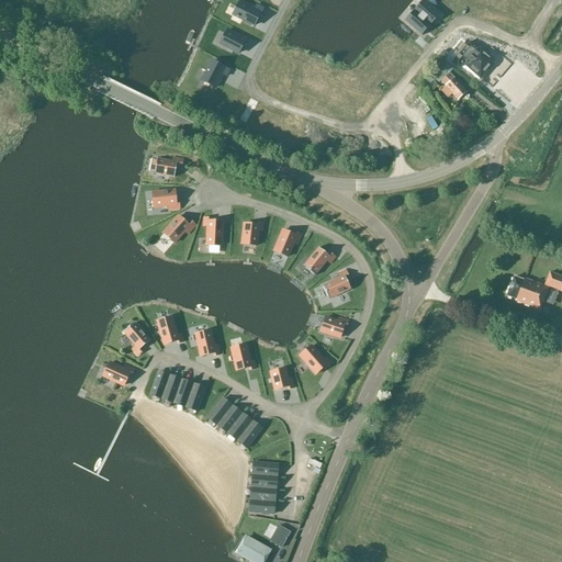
[(472,18),(476,0),(469,0),(464,15),(472,18)]
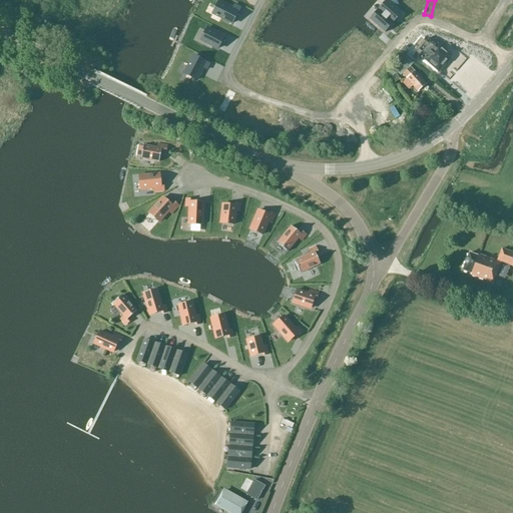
[(387,1),(378,11),(392,23),(400,13),(387,1)]
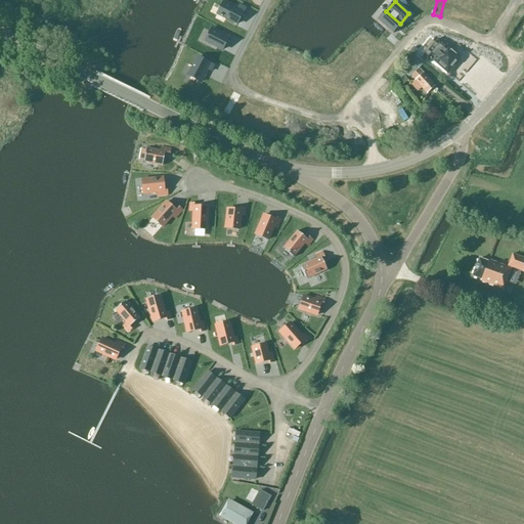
[(223,2),(217,14),(237,25),(246,8),(239,5),(237,9),(223,2)]
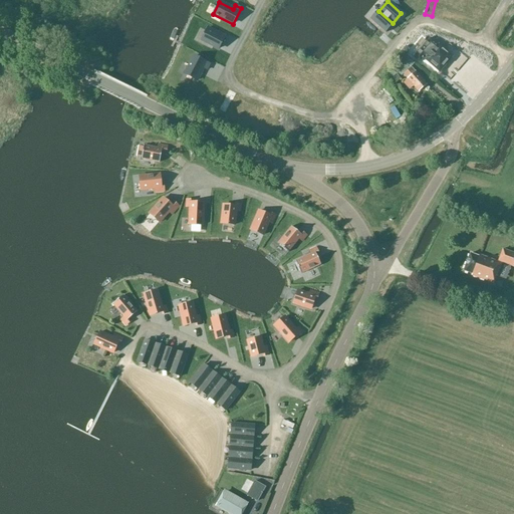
[(384,32),(393,23),(378,11),(370,20),(384,32)]
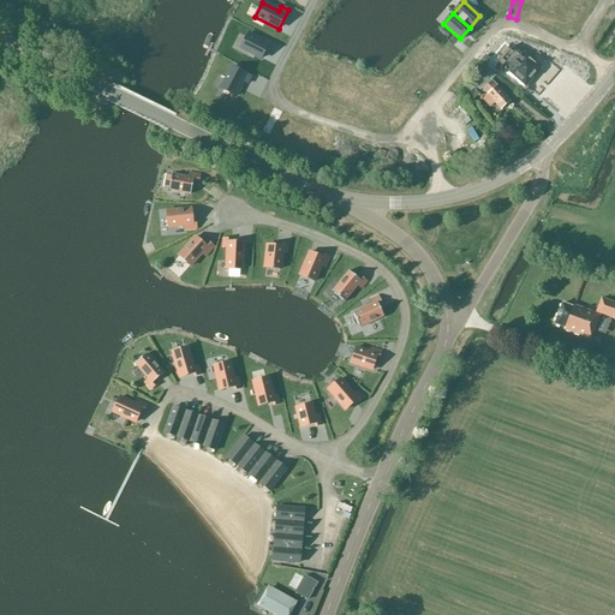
[(261,59),(268,45),(248,34),(240,48),(261,59)]
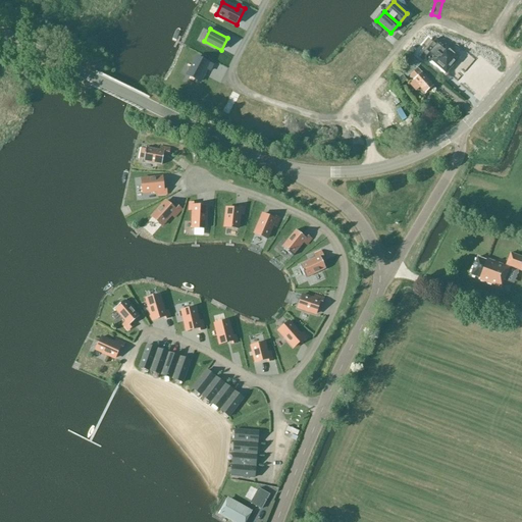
[(459,58),(437,39),(420,59),(426,64),(429,59),(446,73),(459,58)]
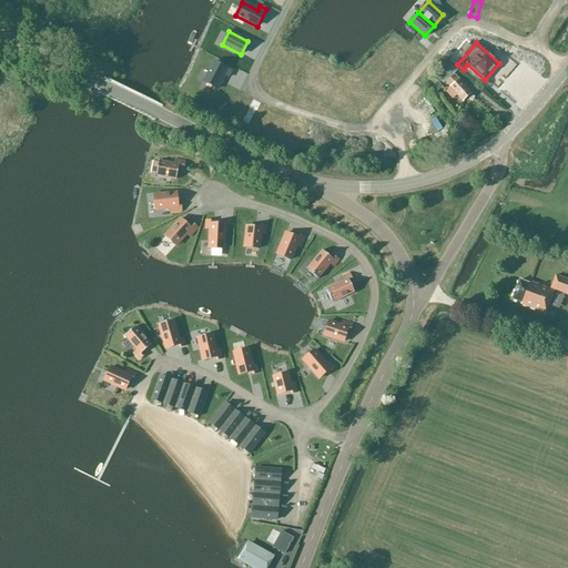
[(290,51),(279,69),(286,73),(296,56),(290,51)]
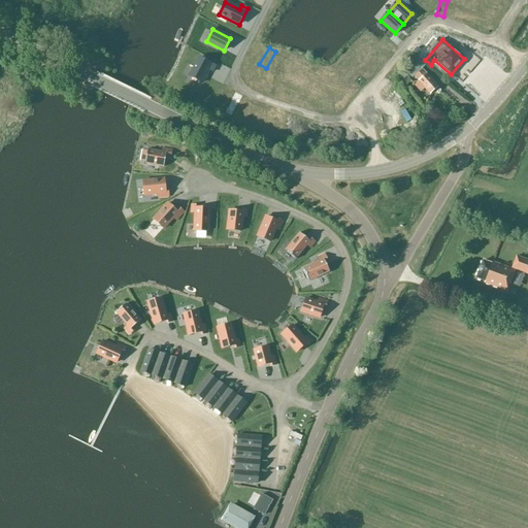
[(364,64),(378,69),(383,56),(368,52),(364,64)]
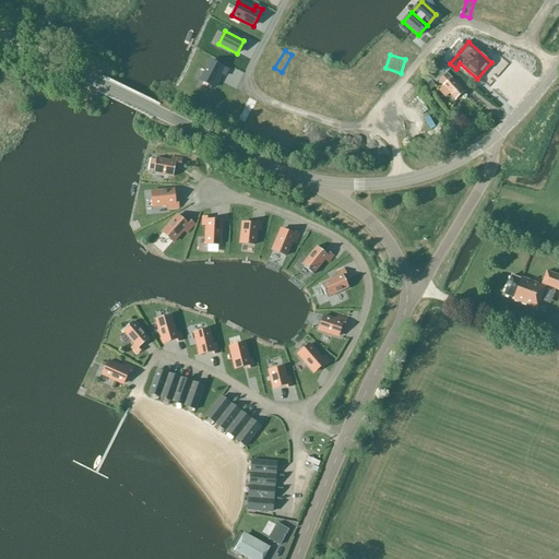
[(214,88),(221,74),(225,76),(228,70),(211,61),(201,81),(214,88)]
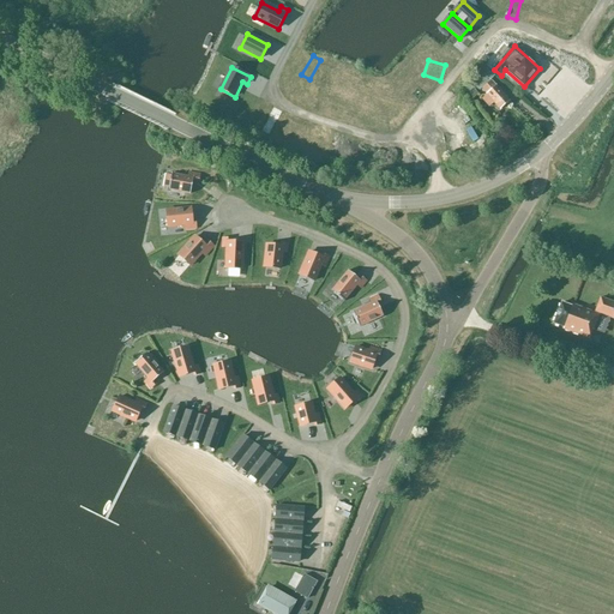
[(482,90),(500,109),(510,102),(495,86),(491,82),(495,77),(486,67),(470,84),(480,92),(482,90)]
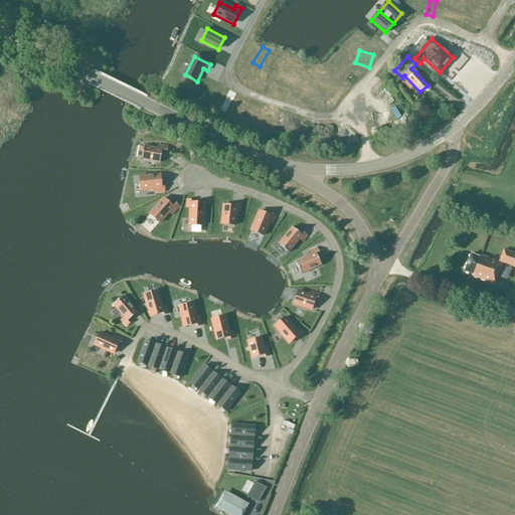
[(226,62),(212,62),(211,74),(225,75),(226,62)]
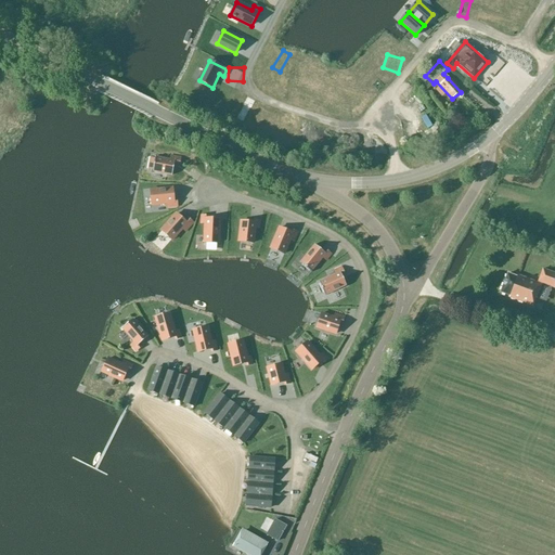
[(273,88),(275,81),(259,77),(257,85),(273,88)]
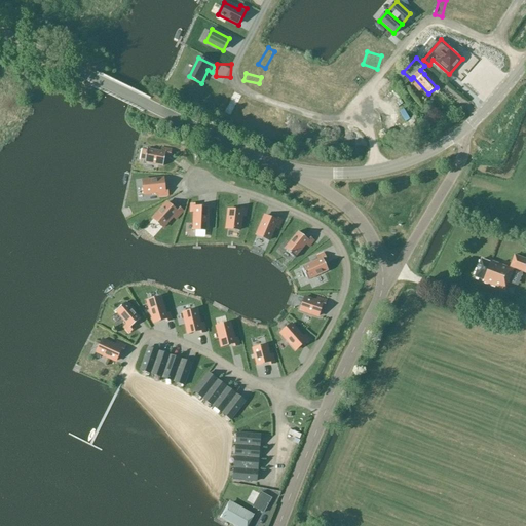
[(272,95),(282,100),(292,79),(283,75),(272,95)]
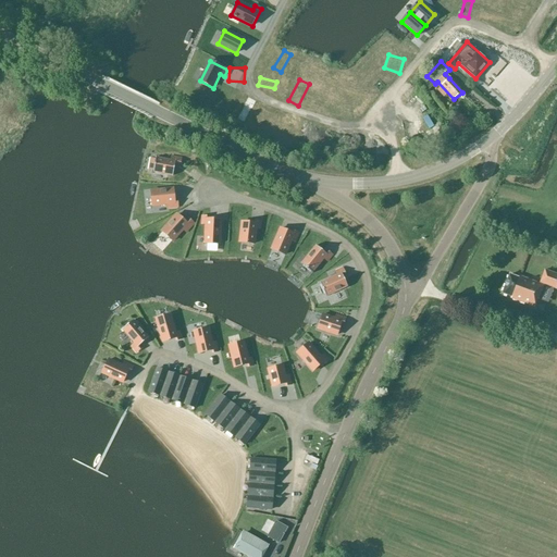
[(359,93),(356,102),(380,109),(383,100),(359,93)]
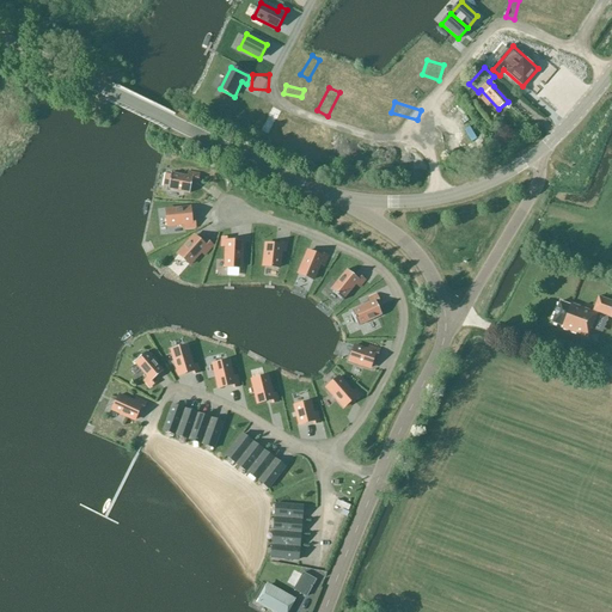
[(350,111),(353,105),(346,103),(340,116),(349,121),(353,112),(350,111)]
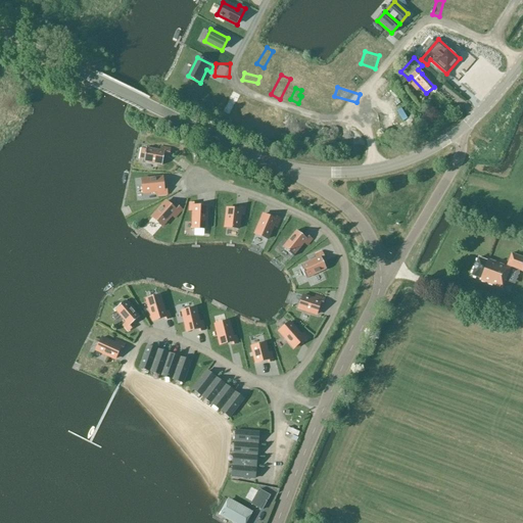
[(229,97),(223,110),(229,112),(235,100),(229,97)]
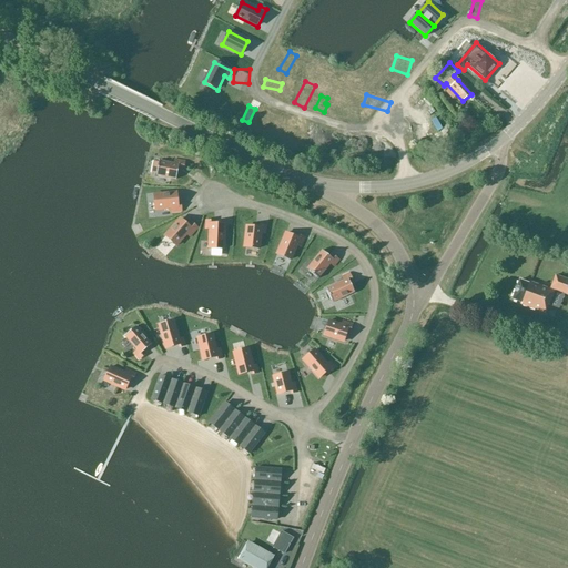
[(176,180),(179,166),(183,168),(184,162),(174,160),(174,164),(159,161),(156,176),(176,180)]
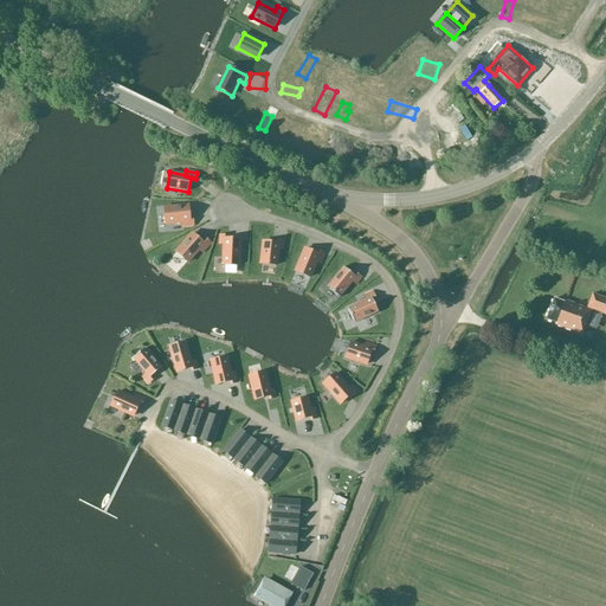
[(189,220),(188,206),(165,208),(166,224),(182,223),(182,227),(193,226),(193,219),(189,220)]
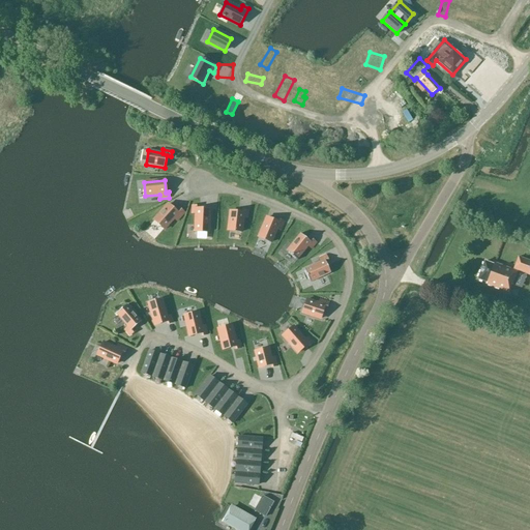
[(177,222),(184,213),(180,209),(177,213),(168,205),(153,221),(165,230),(174,218),(177,222)]
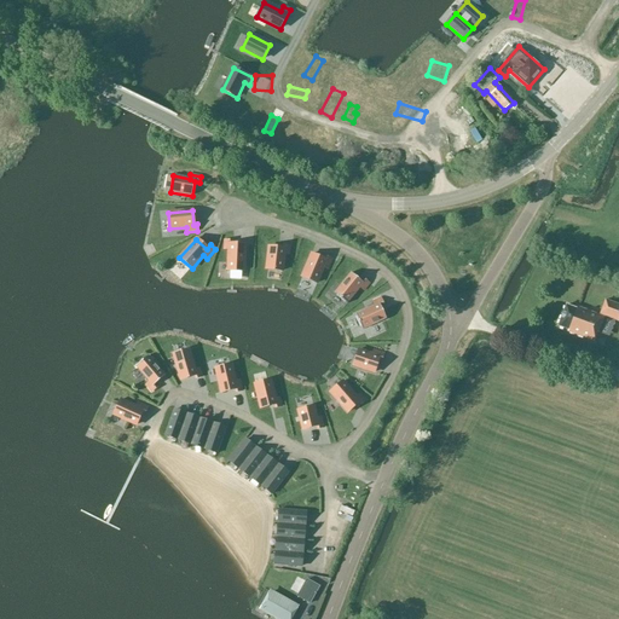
[(230,241),(224,241),(224,249),(227,248),(227,270),(244,270),(244,244),(230,244),(230,241)]
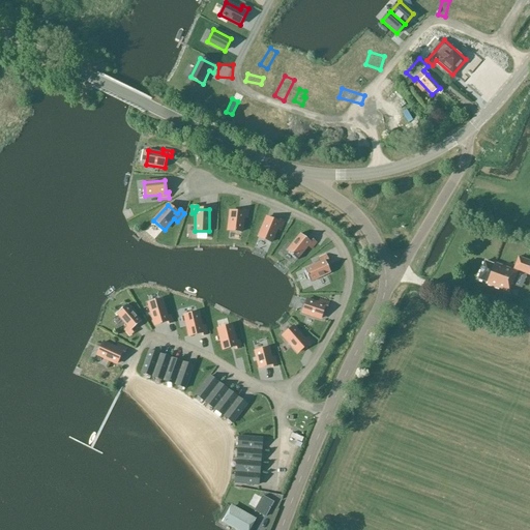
[(230,211),(228,230),(242,232),(243,217),(247,217),(247,210),(242,210),(242,213),(230,211)]
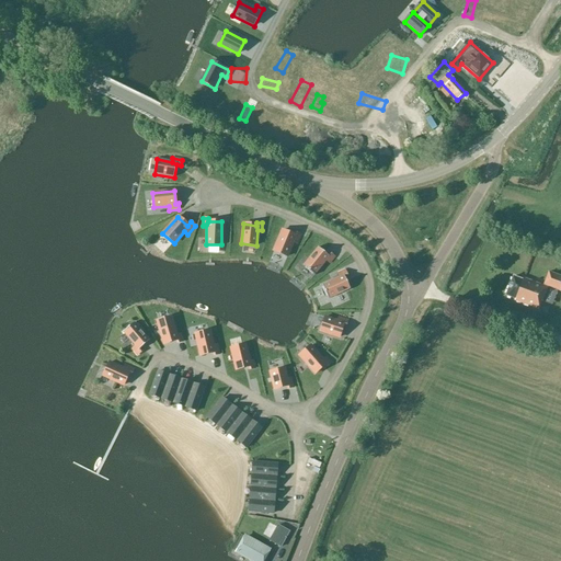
[(294,233),(281,229),(274,249),(288,254),(293,240),(296,241),(300,232),(294,230),(294,233)]
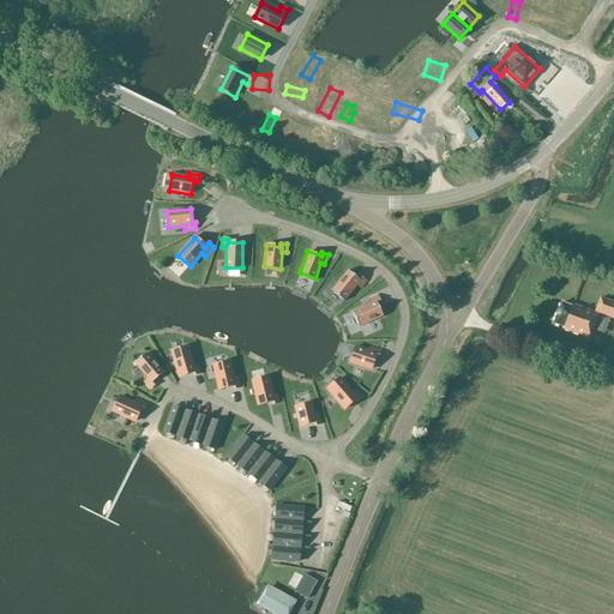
[(359,282),(348,272),(331,290),(343,302),(357,287),(361,289),(366,283),(361,280),(359,282)]
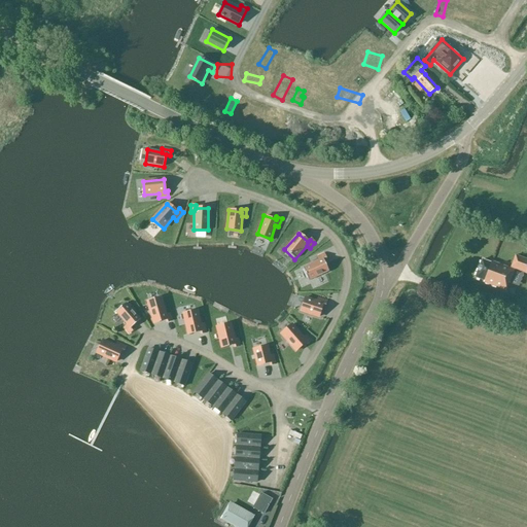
[(308,281),(328,272),(323,260),(326,259),(323,254),(317,257),(319,260),(303,269),(308,281)]
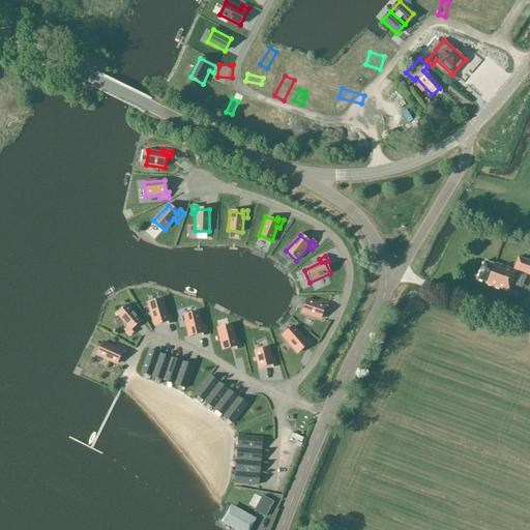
[(487,285),(508,293),(511,285),(512,285),(518,271),(529,276),(529,261),(518,257),(512,270),(494,263),(494,264),(484,261),(477,280),(487,284),(487,285)]
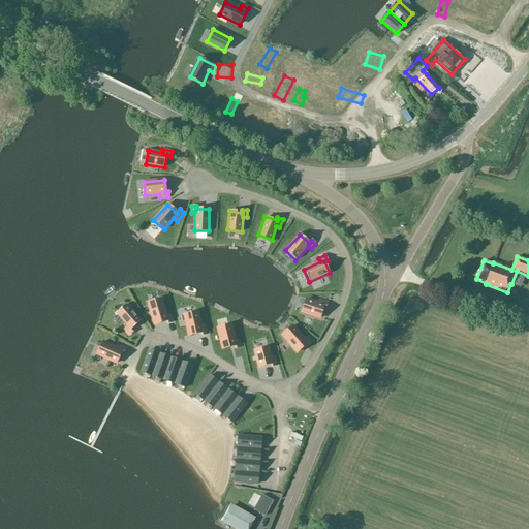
[(154,324),(166,321),(166,323),(173,322),(170,315),(166,316),(161,299),(148,303),(154,324)]
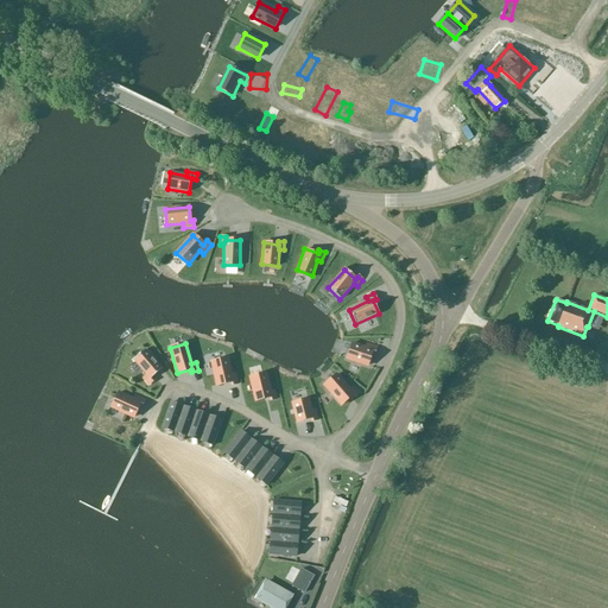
[(367,344),(366,348),(352,343),(347,360),(367,366),(372,353),(375,354),(377,348),(367,344)]
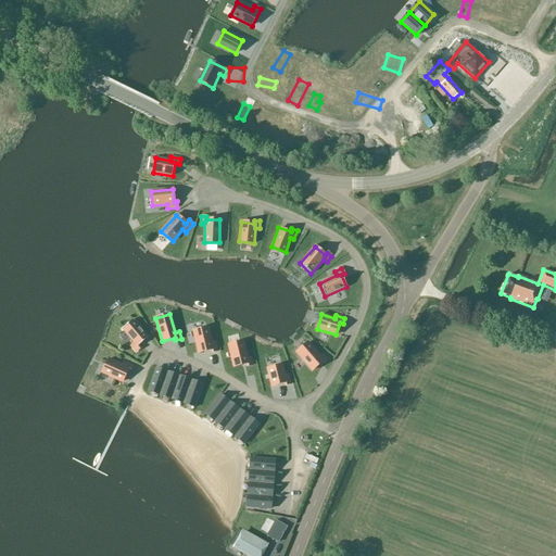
[(149,338),(133,319),(122,329),(134,344),(130,346),(136,352),(140,349),(138,346),(149,338)]
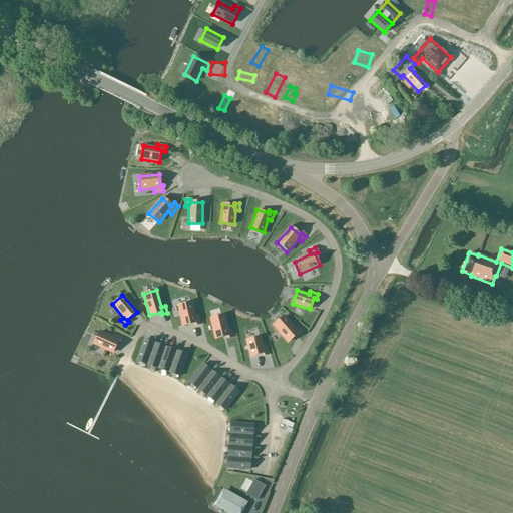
[(191,303),(178,306),(183,326),(195,323),(195,326),(200,325),(198,316),(195,317),(191,303)]
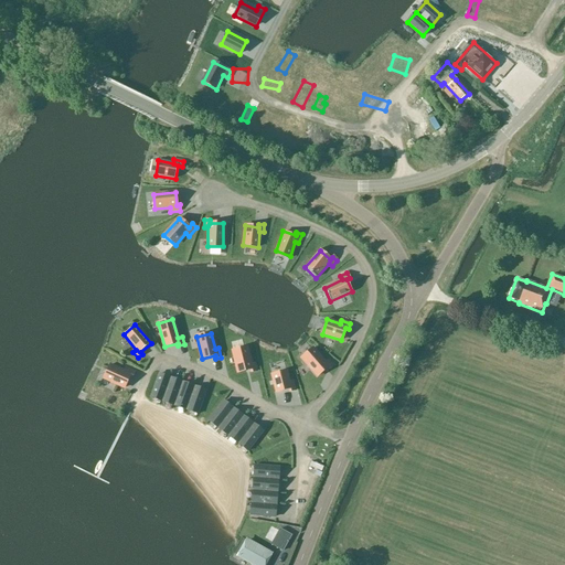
[(247,348),(232,351),(237,373),(251,370),(251,372),(257,371),(255,363),(251,364),(247,348)]
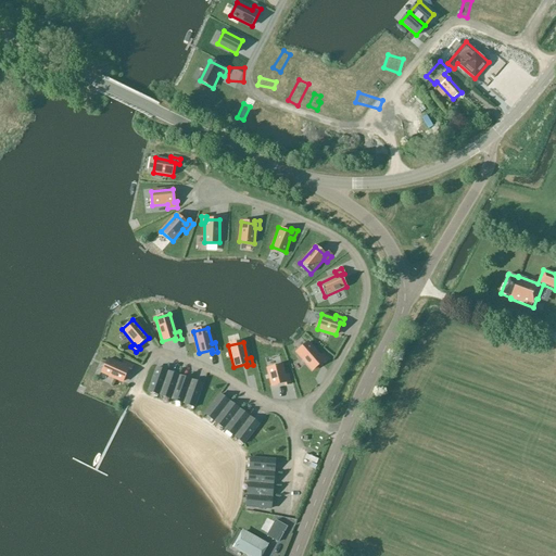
[(307,343),(297,353),(312,370),(323,362),(324,364),(328,361),(324,355),(320,357),(307,343)]
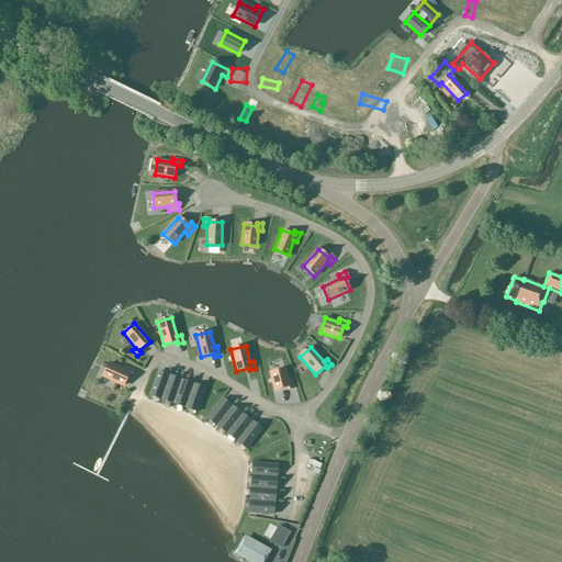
[(132,375),(134,370),(125,367),(123,370),(110,363),(103,378),(123,386),(128,374),(132,375)]
